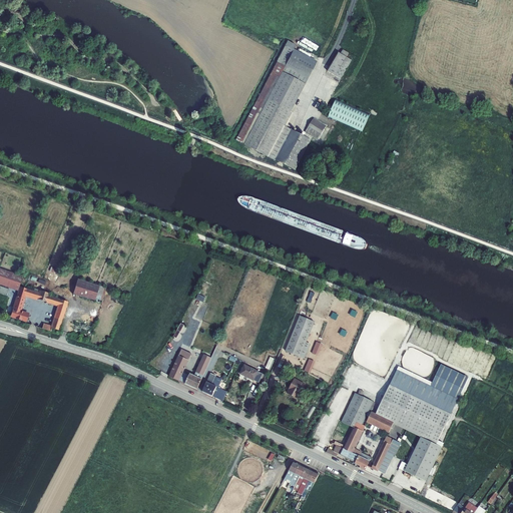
[(288,41),(235,140),(242,144),(292,52),(296,45),(288,41)]
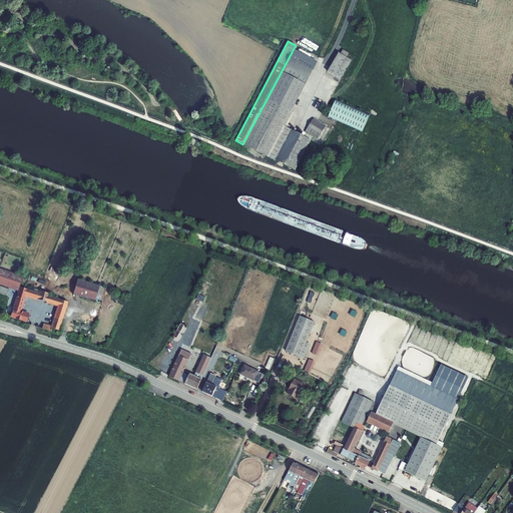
[(242,144),(270,158),(293,114),(290,112),(316,64),(292,52),(242,144)]
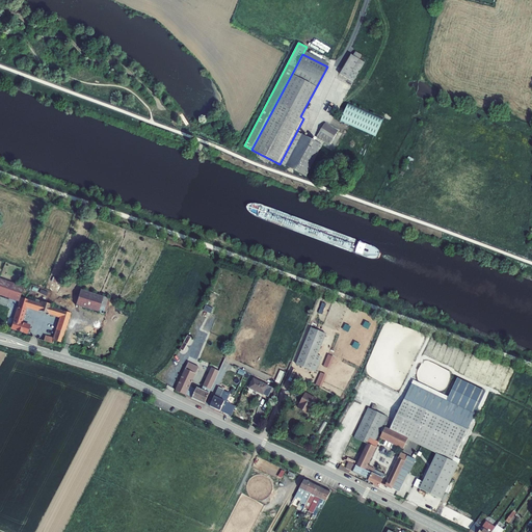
[(349,57),(340,76),(353,83),(364,64),(357,61),(360,57),(353,54),(351,58),(349,57)]
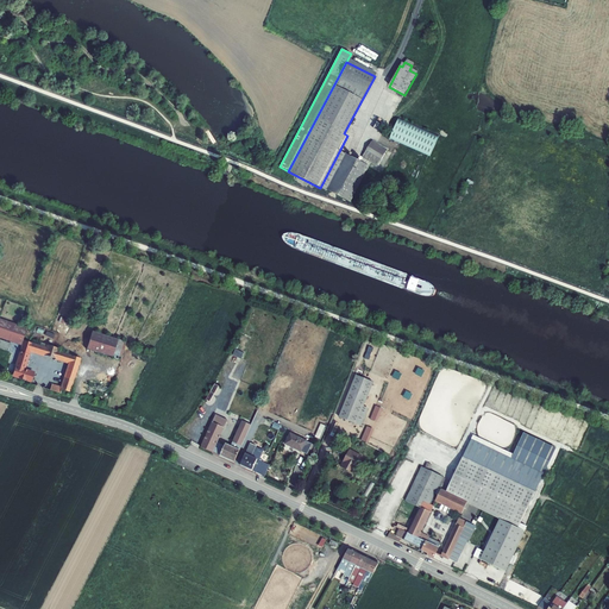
[(405,115),(394,136),(432,157),(444,138),(405,115)]
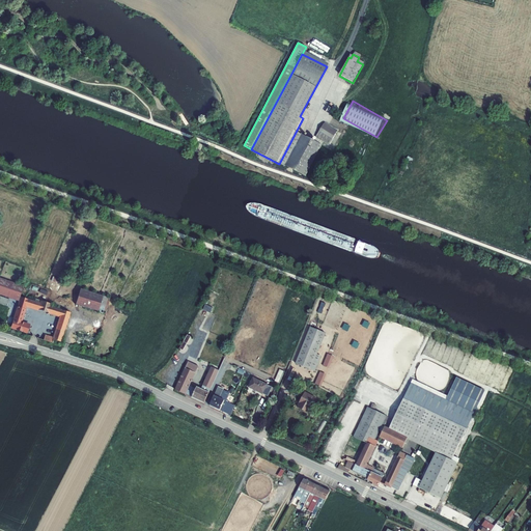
[(324,127),(316,138),(329,146),(336,134),(324,127)]
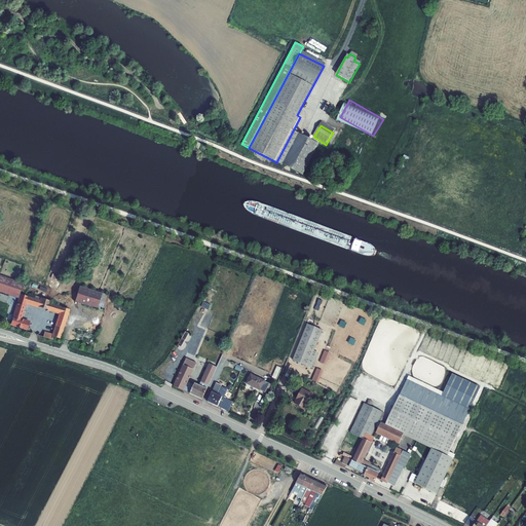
[(282,165),(300,175),(315,144),(298,135),(282,165)]
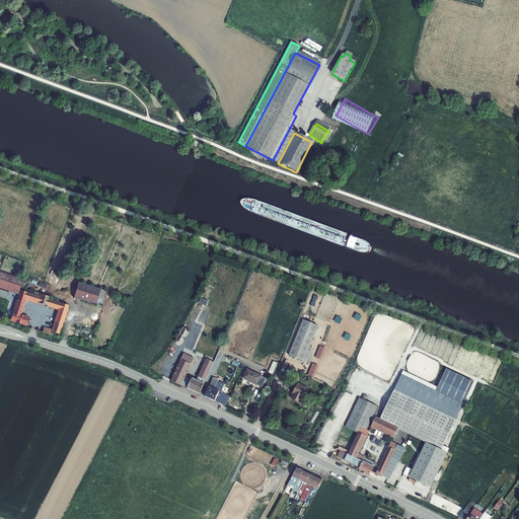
[(21,280),(0,273),(0,275),(20,282),(21,280)]
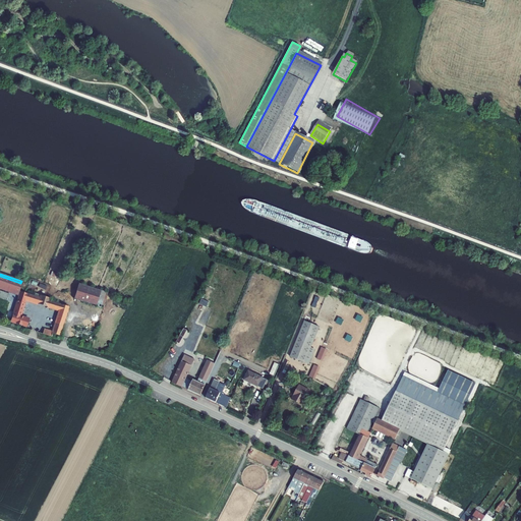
[(20,283),(0,276),(0,291),(16,297),(20,283)]
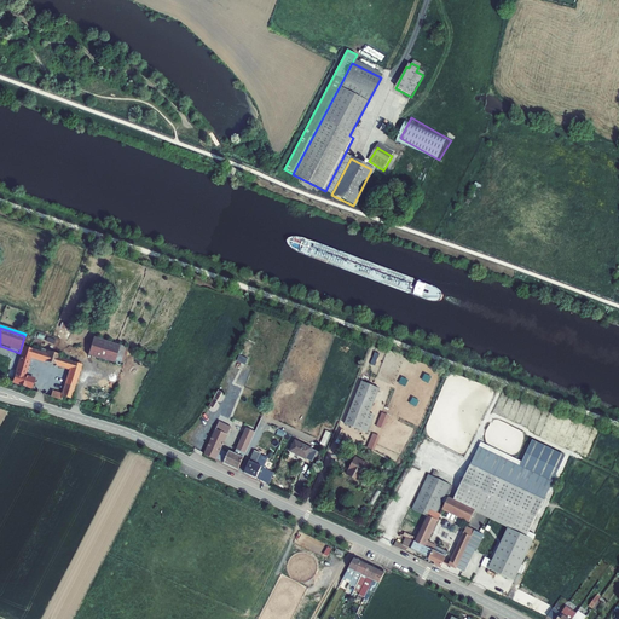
[(84,336),(77,354),(121,368),(126,350),(84,336)]
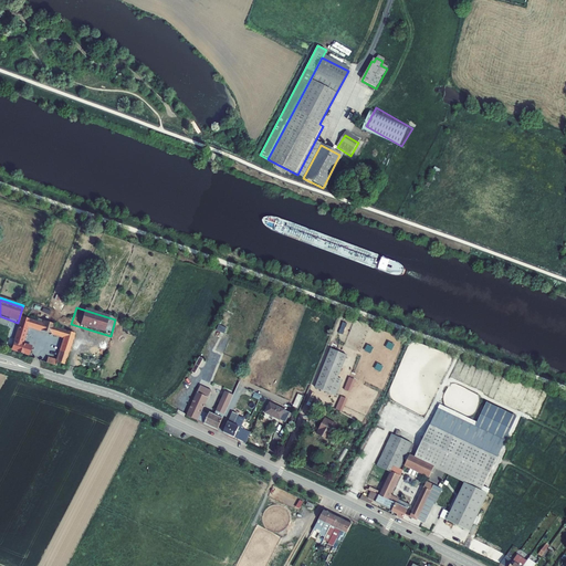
[(19,324),(11,349),(29,355),(31,346),(21,344),(27,325),(64,337),(58,360),(48,357),(49,356),(44,354),(41,362),(46,364),(55,366),(56,363),(63,365),(73,333),(53,326),(53,324),(42,321),(42,324),(28,320),(21,317),(19,324)]
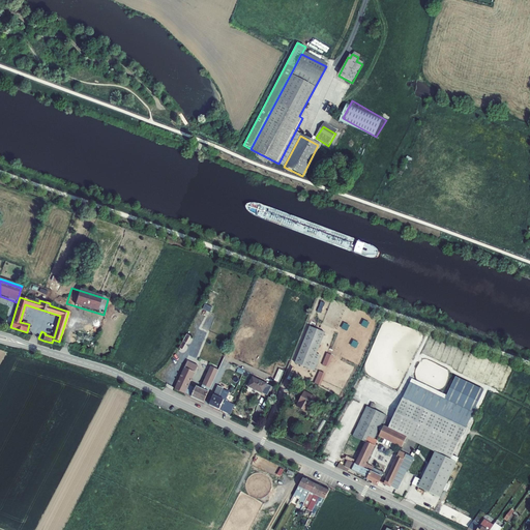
[(78,316),(71,335),(93,343),(99,323),(78,316)]
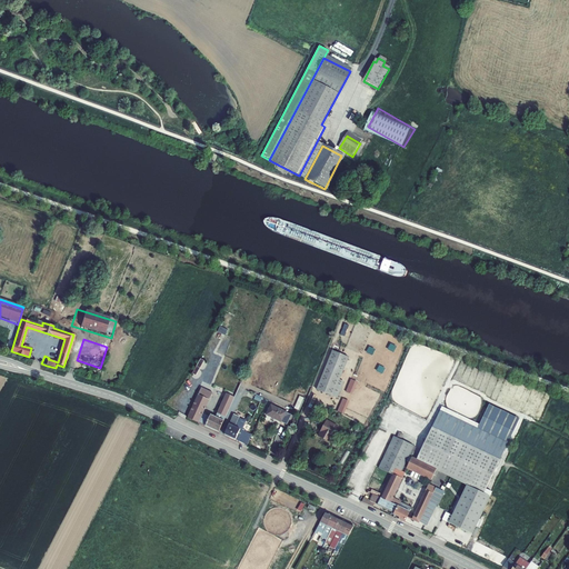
[(331,351),(315,389),(330,396),(347,358),(331,351)]
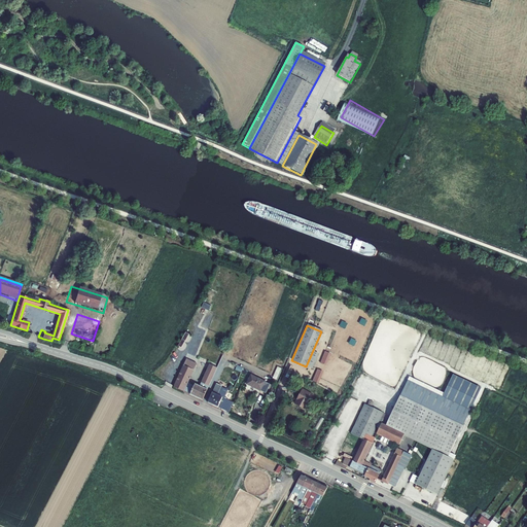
[(184,350),(192,335),(187,330),(178,346),(184,350)]
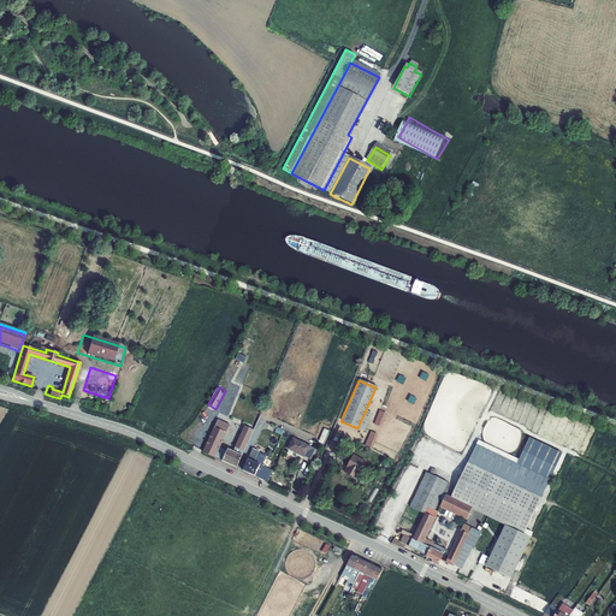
[(381,409),(375,424),(384,426),(389,413),(381,409)]
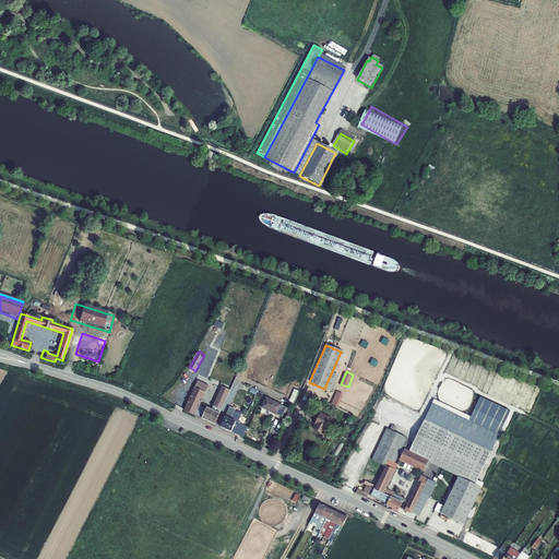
[(202,418),(215,425),(230,390),(223,387),(212,409),(207,407),(206,409),(200,406),(209,385),(199,381),(185,411),(195,415),(202,418)]
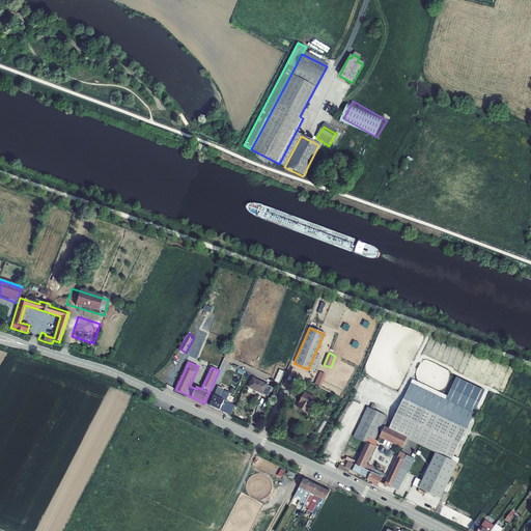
[(281,383),(285,370),(280,369),(276,381),(281,383)]
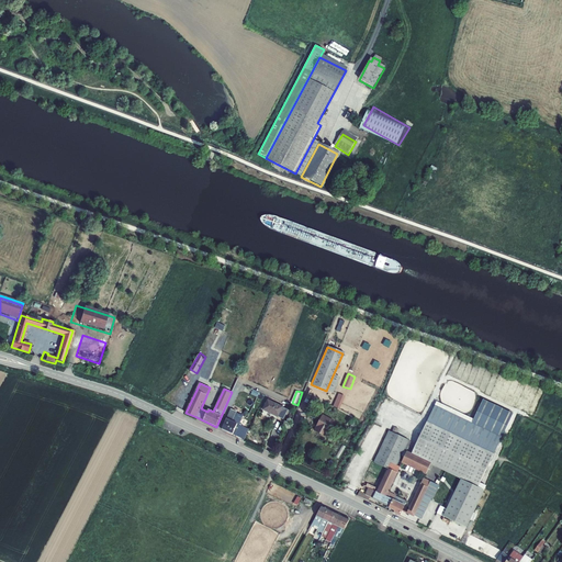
[(335,406),(341,408),(347,395),(340,393),(335,406)]
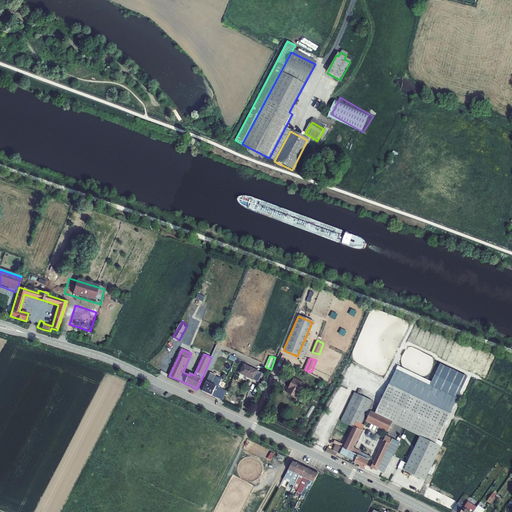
[(430,386),(424,397),(452,410),(459,395),(467,377),(440,364),(431,382),(430,386)]
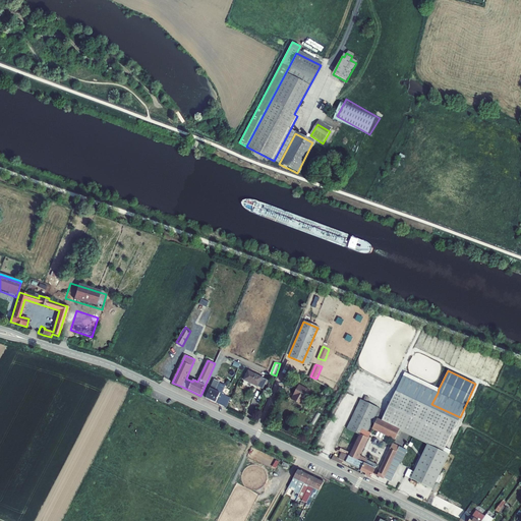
[(259,378),(246,371),(242,381),(255,387),(259,378)]
